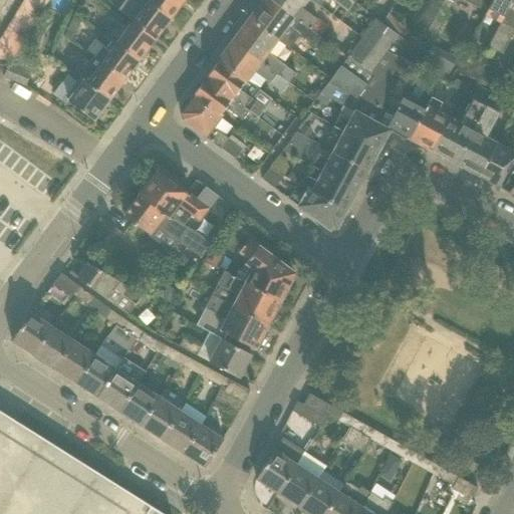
[(144,0),(125,0),(119,9),(134,20),(132,22),(142,29),(140,32),(153,43),(170,19),(144,0)]
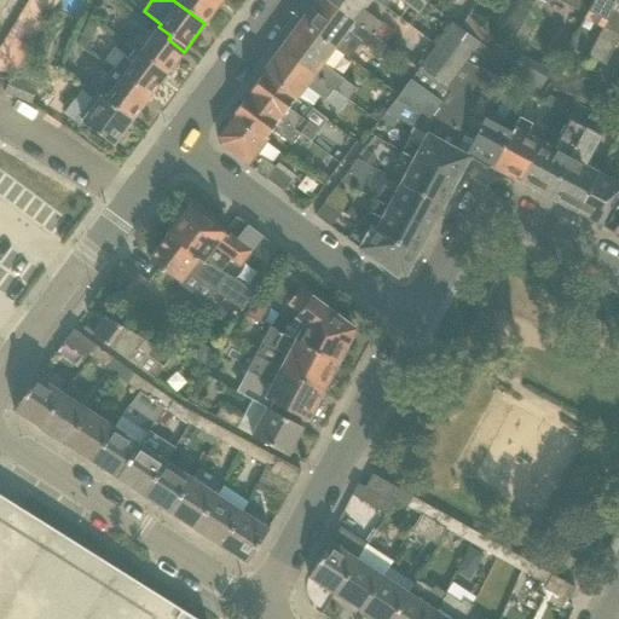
[(173,0),(204,23),(223,1),(220,0),(173,0)]
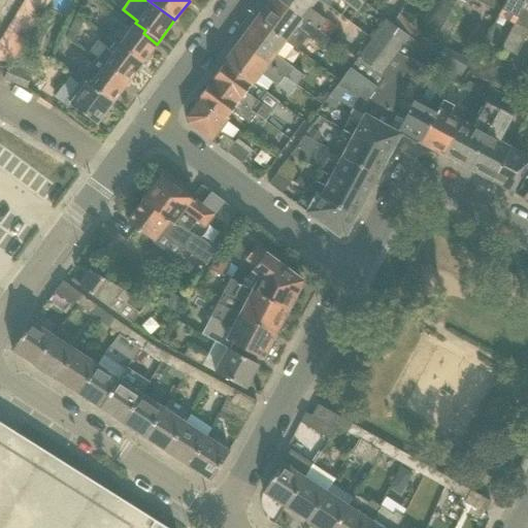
[(283,40),(283,39),(297,51),(307,37),(322,47),(328,38),(276,0),(272,0),(257,21),(283,40)]
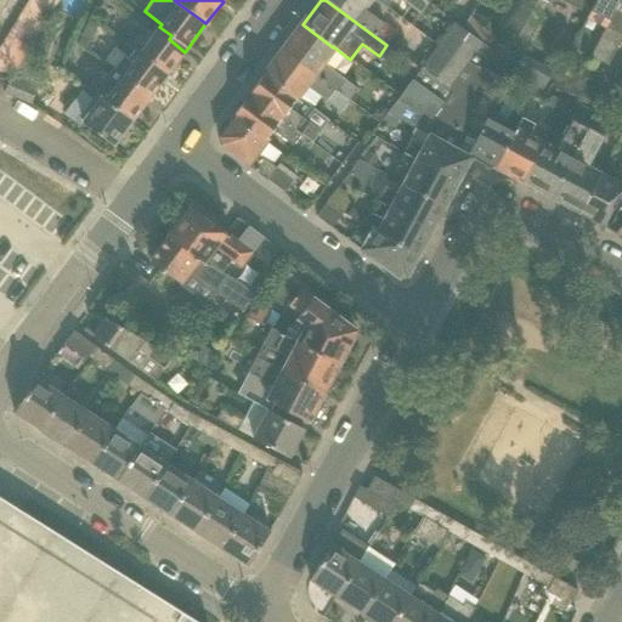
[(395,34),(383,24),(372,17),(361,10),(368,0),(326,0),(386,45),(395,34)]
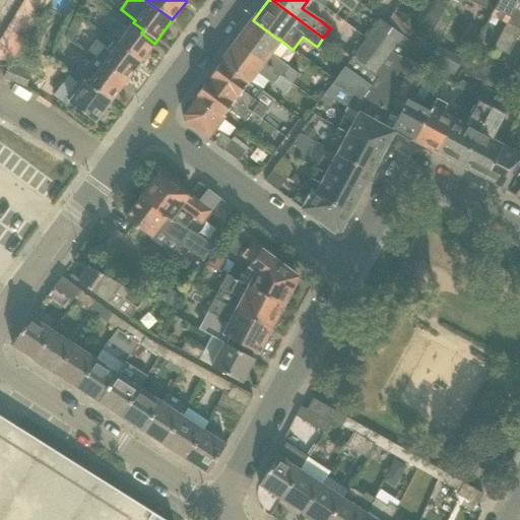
[(345,0),(341,6),(350,13),(360,2),(356,0),(345,0)]
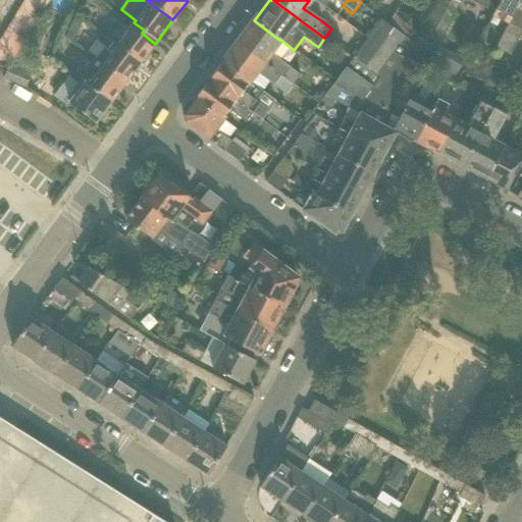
[(450,0),(437,0),(420,33),(438,43),(459,5),(450,0)]
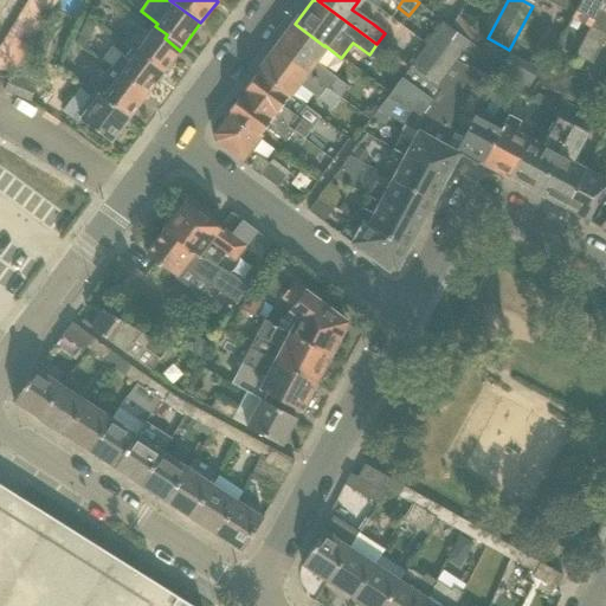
[(548,0),(567,10),(572,0),(548,0)]
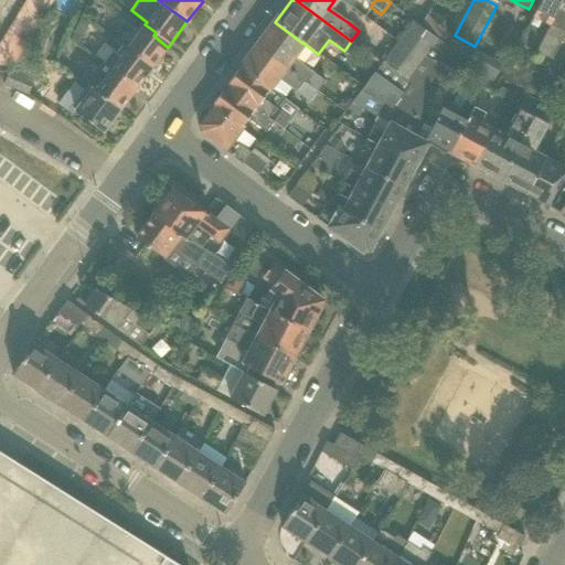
[(539,0),(542,1),(526,29),(543,36),(562,0),(539,0)]
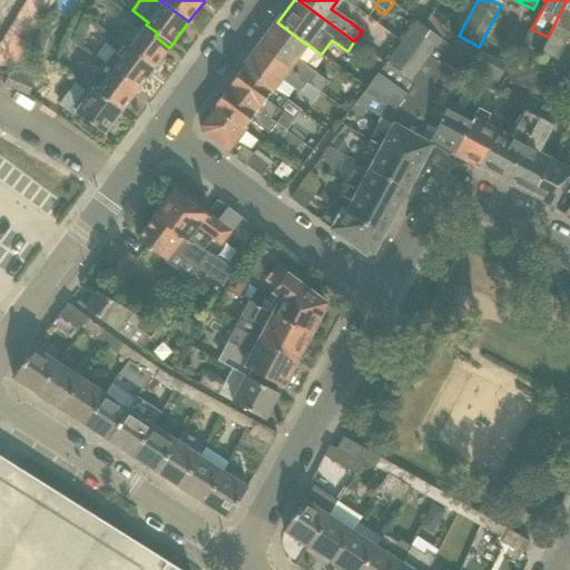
[(569,0),(567,0),(548,37),(549,37),(540,52),(556,60),(569,33),(567,31),(569,26),(569,0)]
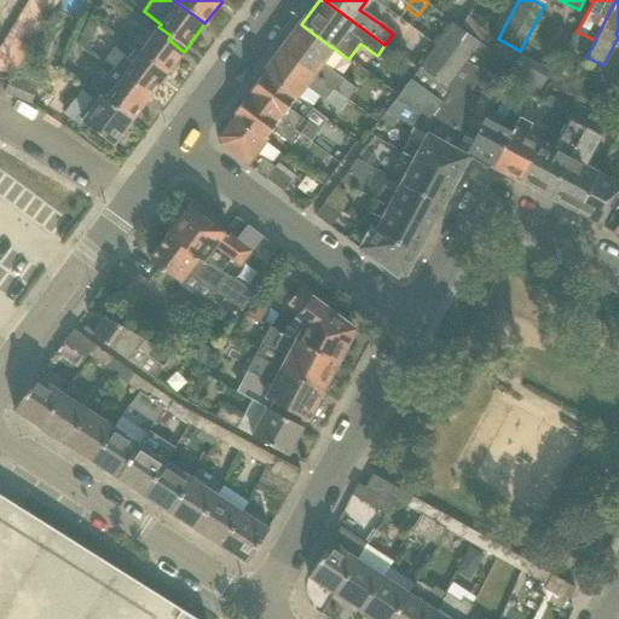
[(86,46),(100,23),(90,18),(77,42),(86,46)]
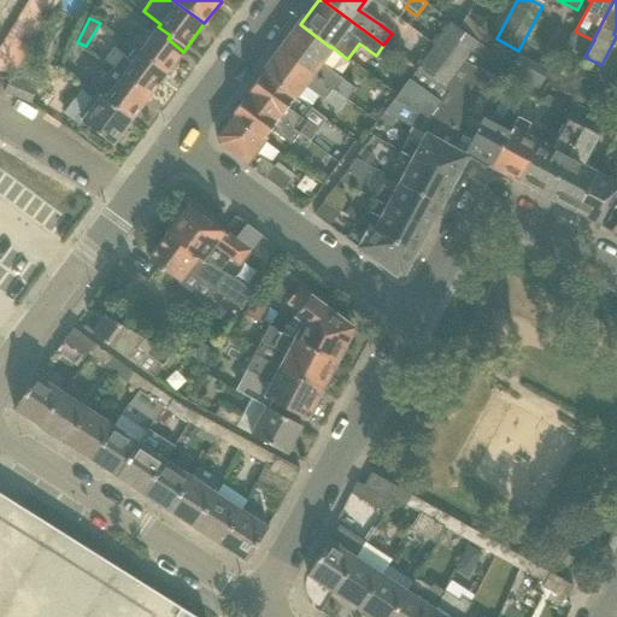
[(479,43),(451,22),(417,68),(415,71),(409,80),(393,100),(383,112),(397,119),(411,128),(425,135),(427,135),(456,150),(465,131),(459,128),(468,113),(489,72),(475,66),(465,62),(479,43)]
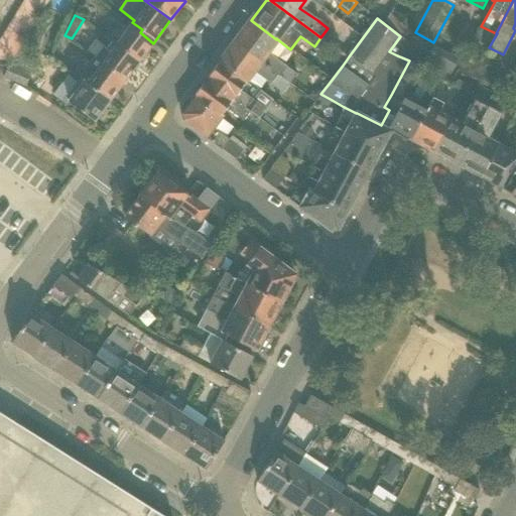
[(295,76),(285,67),(266,52),(276,39),(251,20),(235,42),(289,84),(295,76)]
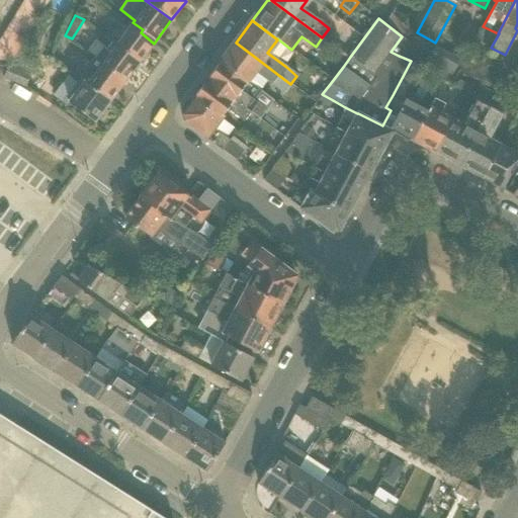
[(133,22),(132,25),(116,45),(140,63),(154,44),(141,32),(143,29),(133,22)]
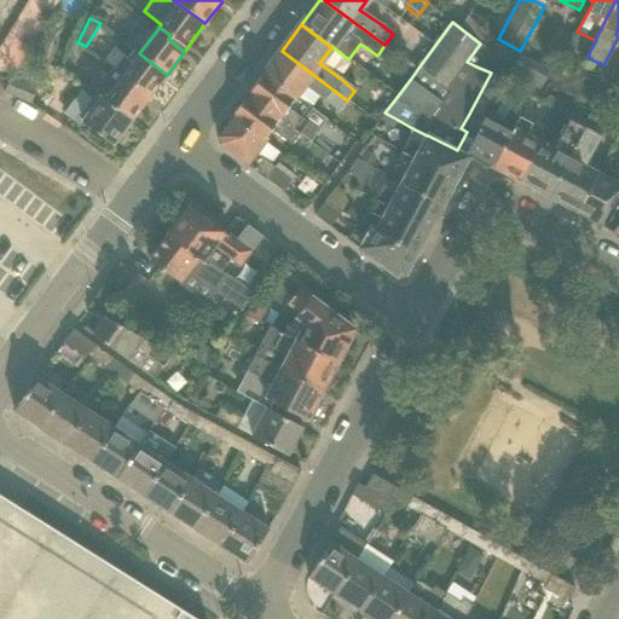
[(404,46),(403,38),(395,33),(388,44),(399,51),(404,46)]
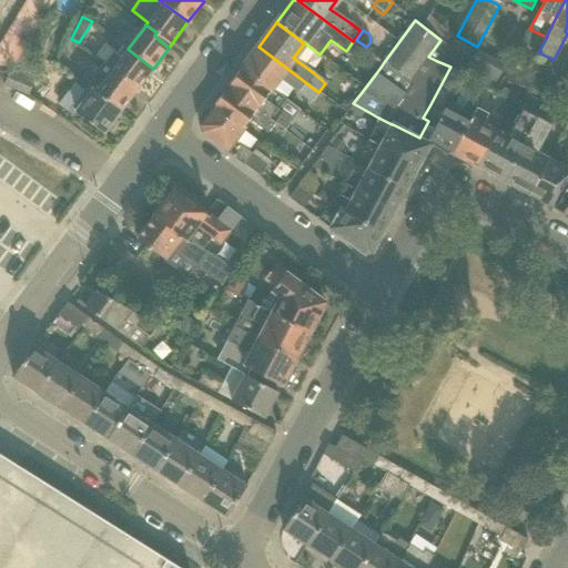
[(286,100),(293,90),(311,102),(318,92),(259,47),(243,68),(286,100)]
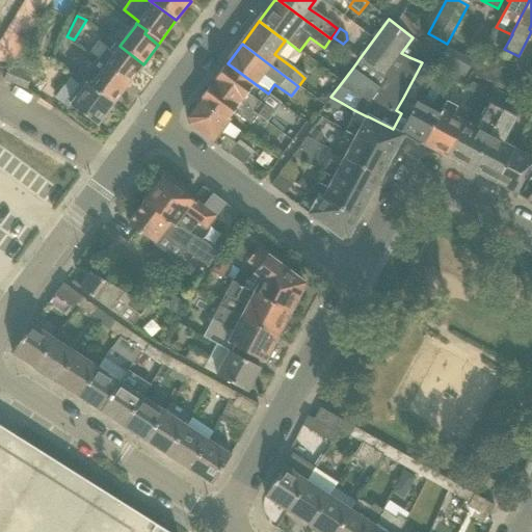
[(120,46),(114,52),(107,47),(98,59),(96,60),(128,84),(143,64),(120,46)]
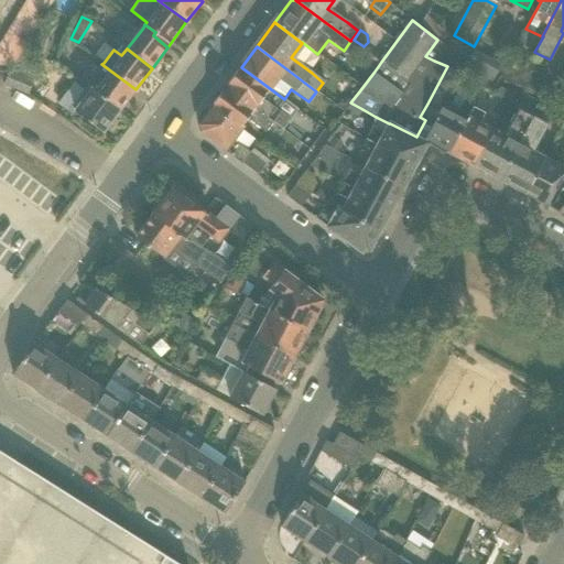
[(492,83),(499,71),(469,55),(463,67),(492,83)]
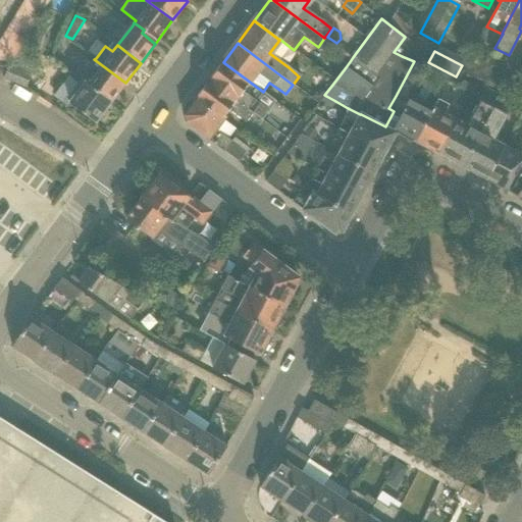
[(486,65),(481,63),(469,57),(462,70),(479,80),(486,65)]
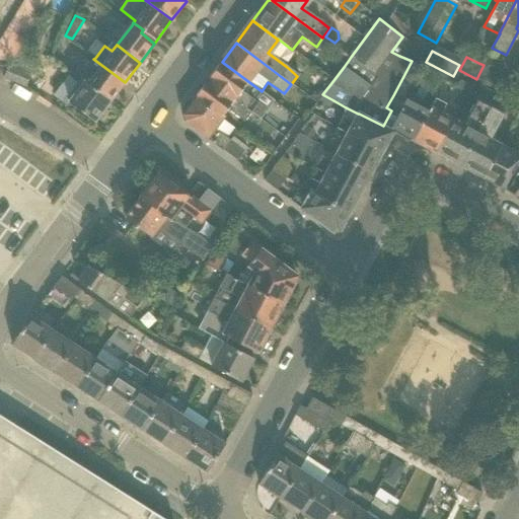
[(82,77),(81,78),(110,101),(125,82),(93,59),(80,76),(82,77)]
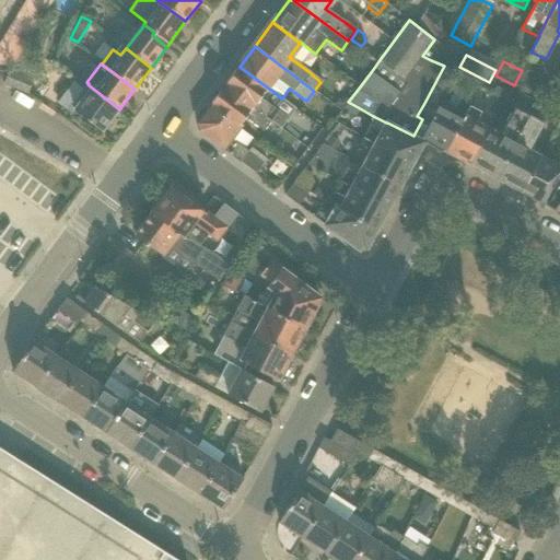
[(456,72),(444,66),(424,103),(436,108),(456,72)]
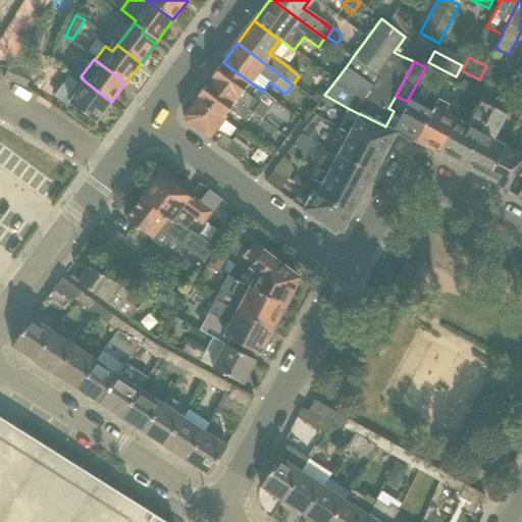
[(252,112),(253,111),(265,121),(271,112),(256,101),(263,92),(223,62),(209,81),(252,112)]
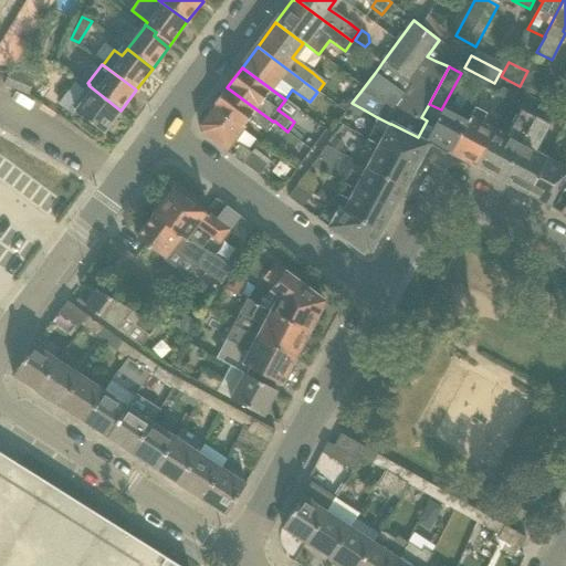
[(34,81),(10,71),(4,85),(29,95),(34,81)]
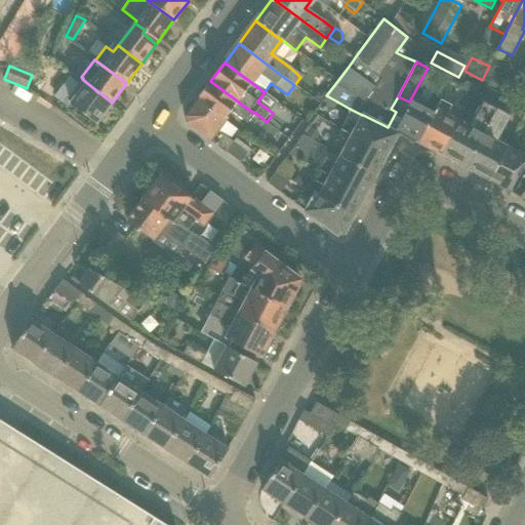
[(82,79),(67,101),(96,123),(112,103),(82,79)]
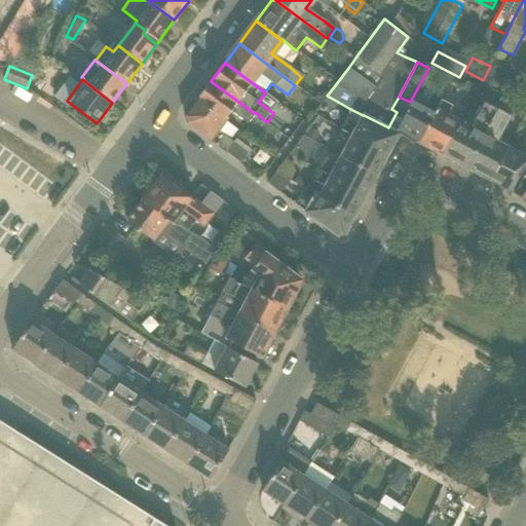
[(197,100),(197,101),(223,119),(229,110),(246,123),(254,113),(211,81),(197,100)]
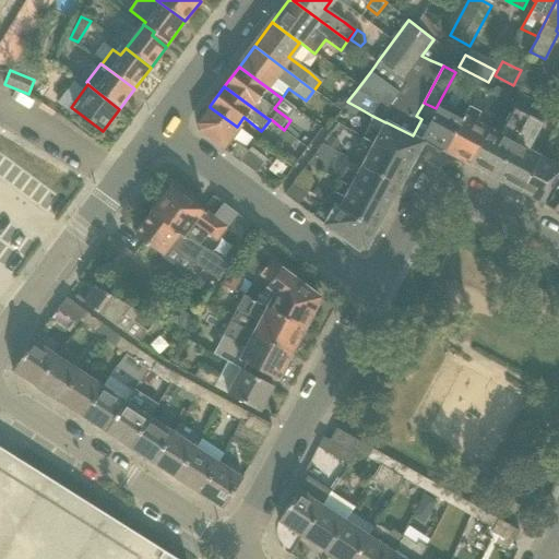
[(491,94),(502,100),(508,92),(498,86),(496,87),(491,94)]
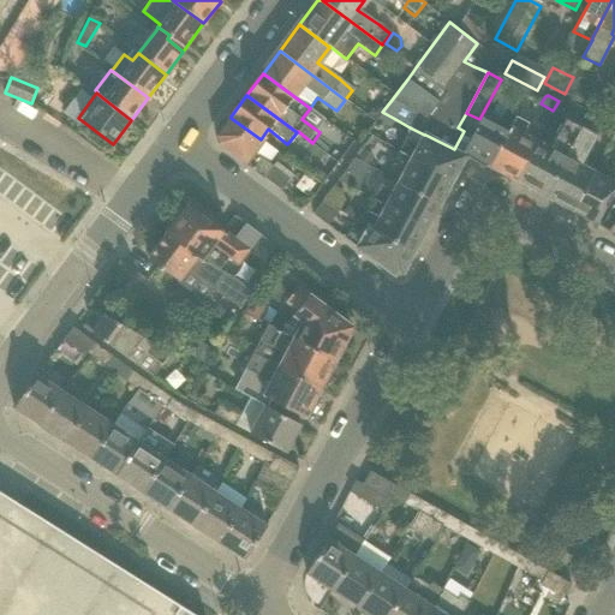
[(550,150),(548,149),(535,142),(514,181),(527,189),(533,189),(543,193),(586,111),(573,103),(565,118),(566,119),(550,150)]
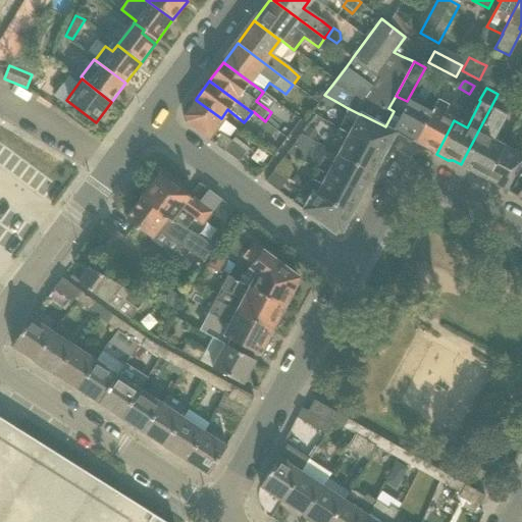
[(492,142),(507,115),(514,102),(498,94),(461,164),(473,171),(476,175),(484,179),(502,147),(492,142)]
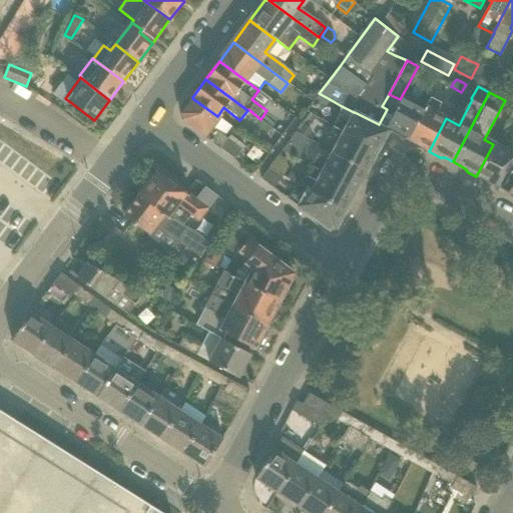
[(330,99),(319,93),(315,100),(326,106),(330,99)]
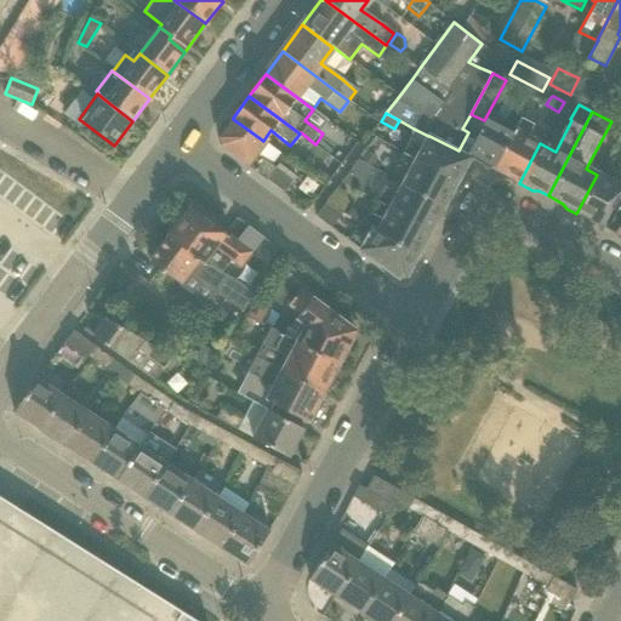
[(280,154),(263,141),(233,119),(220,137),(221,144),(284,192),(291,182),(271,165),(280,154)]
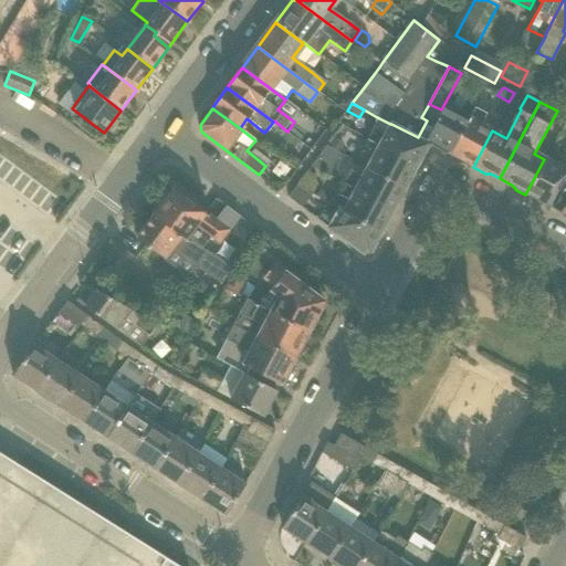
[(473,167),(492,130),(480,124),(485,114),(475,108),(468,123),(467,123),(450,155),(473,167)]
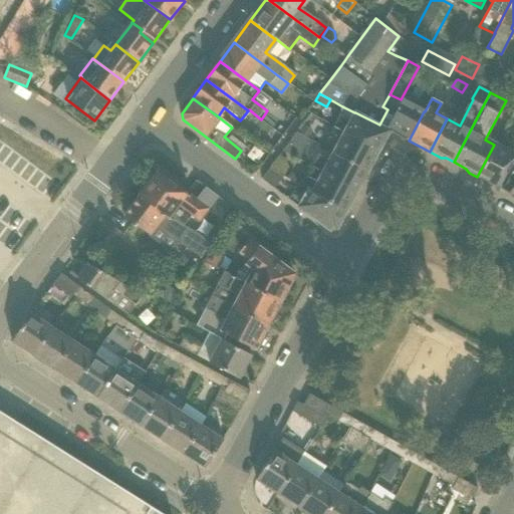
[(395,113),(387,129),(390,131),(409,141),(424,111),(402,99),(395,113)]
